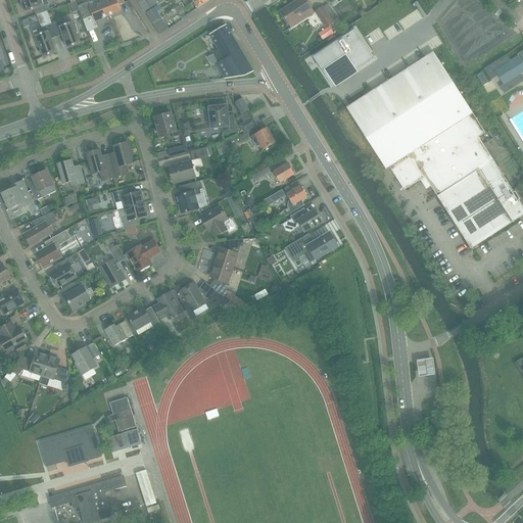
[(26,0),(21,2),(26,12),(35,9),(37,15),(47,11),(50,10),(48,5),(46,0),(26,0)]
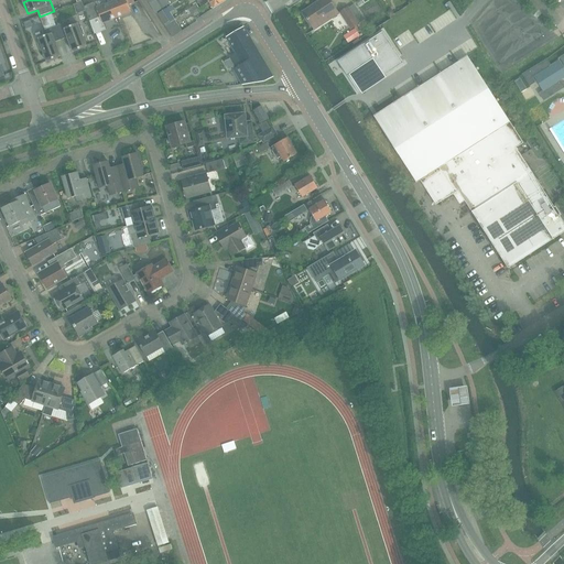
[(116,0),(110,2),(117,18),(131,11),(129,6),(134,3),(132,0),(116,0)]
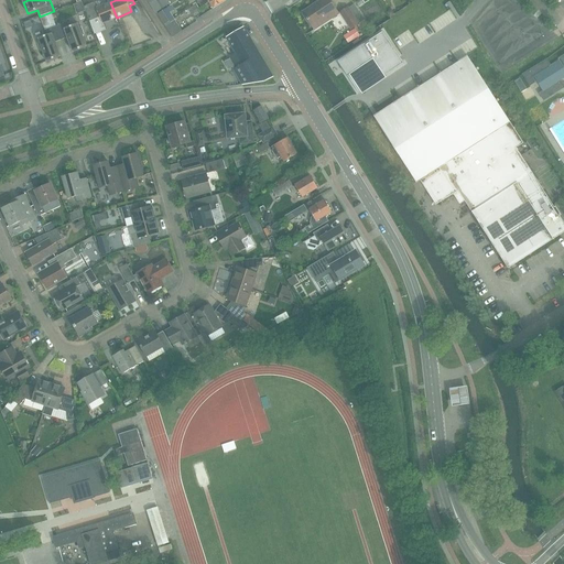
[(166,0),(155,0),(150,4),(156,13),(170,4),(166,0)]
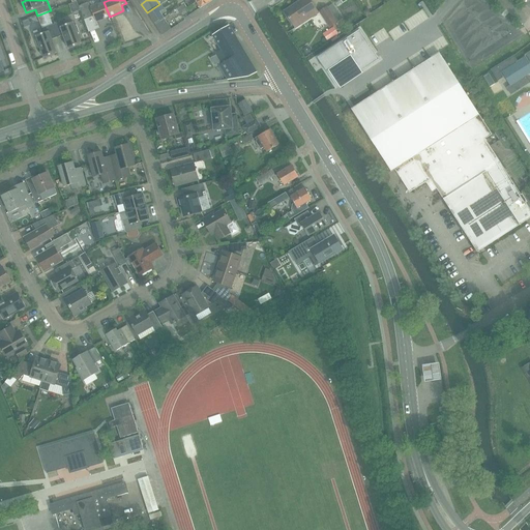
[(196,3),(200,9),(213,1),(212,0),(190,0),(186,3),(188,7),(196,3)]
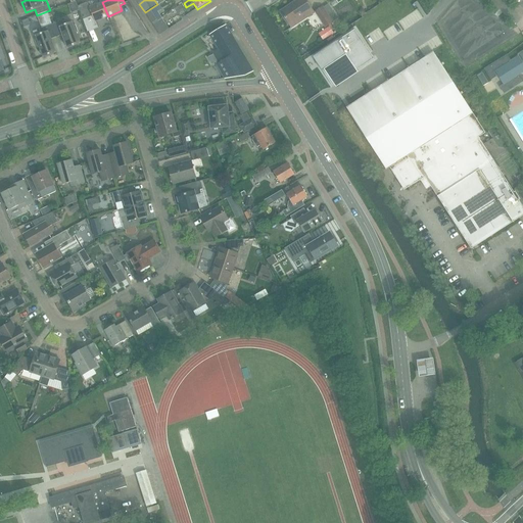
[(291,28),(300,22),(314,13),(304,0),(298,0),(281,11),(291,28)]
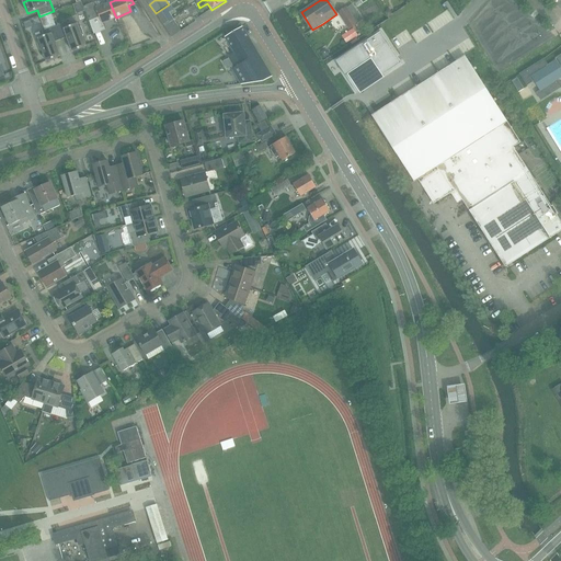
[(102,23),(116,18),(110,2),(96,8),(94,2),(83,7),(89,22),(100,18),(102,23)]
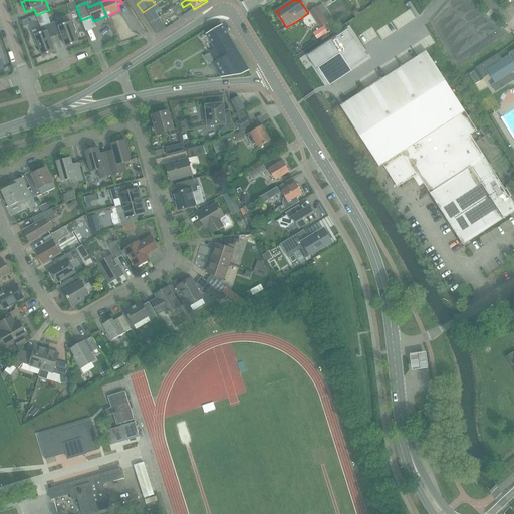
[(144,13),(145,16),(150,23),(159,17),(160,16),(156,10),(159,9),(156,5),(144,13)]
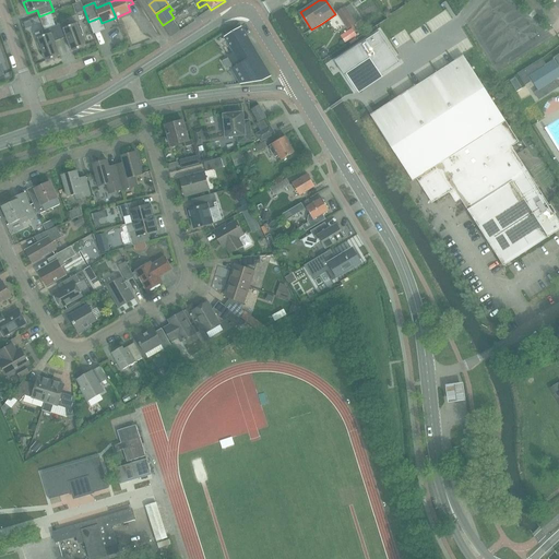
[(195,6),(187,10),(189,14),(190,14),(198,9),(195,6)]
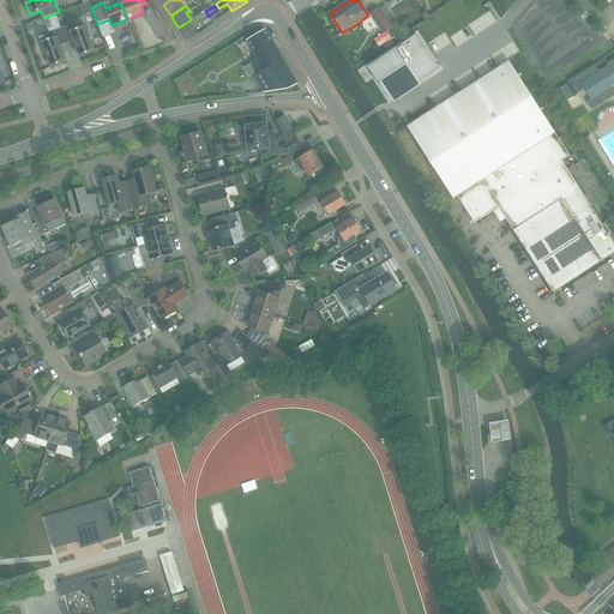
[(379,8),(369,14),(381,32),(390,28),(393,32),(396,31),(399,28),(399,26),(396,23),(391,26),(380,8),(379,8)]
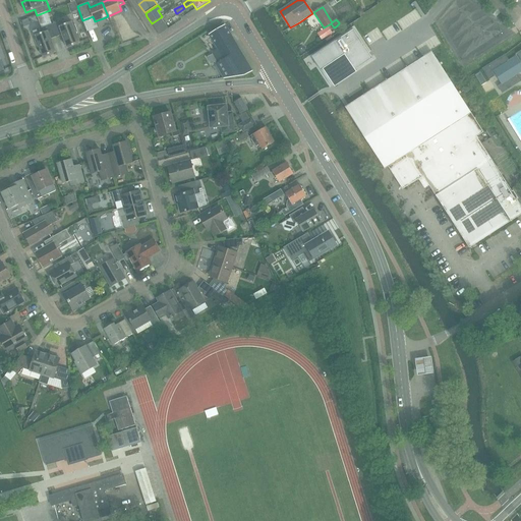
[(37,39),(35,40),(38,48),(39,47),(43,58),(56,53),(51,40),(57,37),(52,24),(47,11),(37,15),(42,29),(43,33),(35,36),(37,39)]
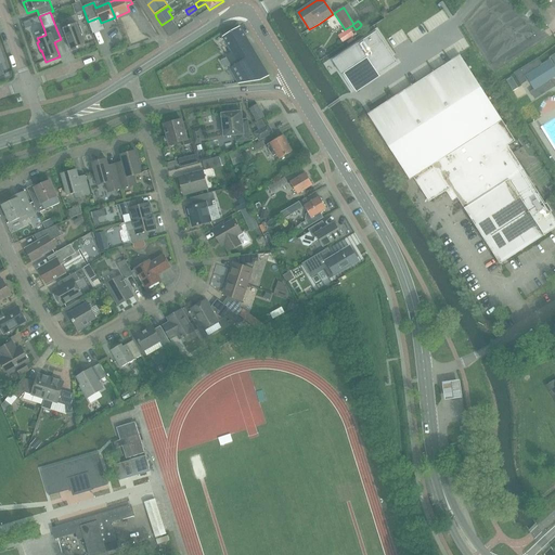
[(179,30),(171,18),(162,25),(169,37),(179,30)]
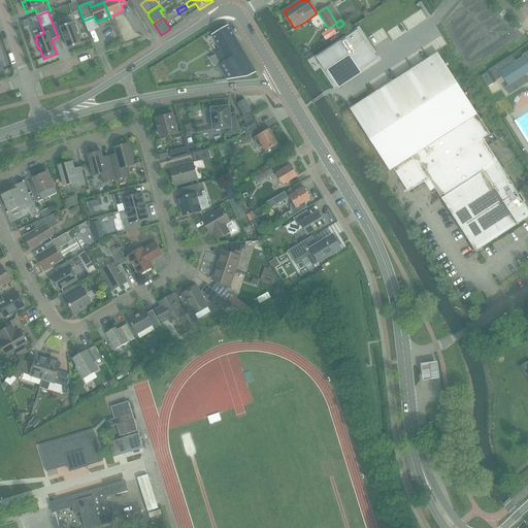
[(63,21),(53,25),(58,37),(63,35),(68,50),(81,44),(77,33),(78,33),(75,25),(74,26),(73,23),(65,26),(63,21)]
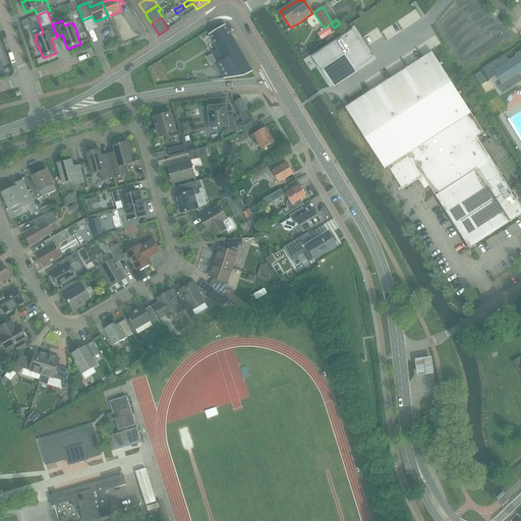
[(252,71),(225,25),(210,35),(216,47),(217,49),(212,53),(216,59),(219,64),(216,65),(225,79),(245,76),(252,71)]
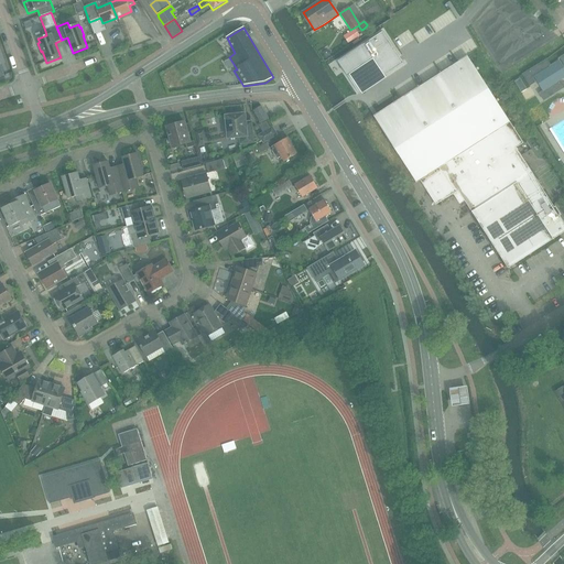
[(403,63),(383,32),(364,45),(364,44),(337,62),(347,76),(347,75),(358,93),(403,63)]
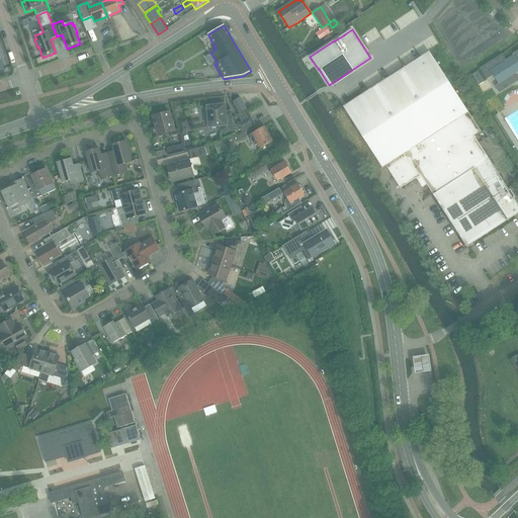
[(515,197),(510,190),(509,191),(473,137),(481,132),(429,52),(343,107),(382,168),(385,166),(400,188),(417,178),(418,179),(424,180),(466,247),(517,212),(517,205),(514,198),(515,197)]
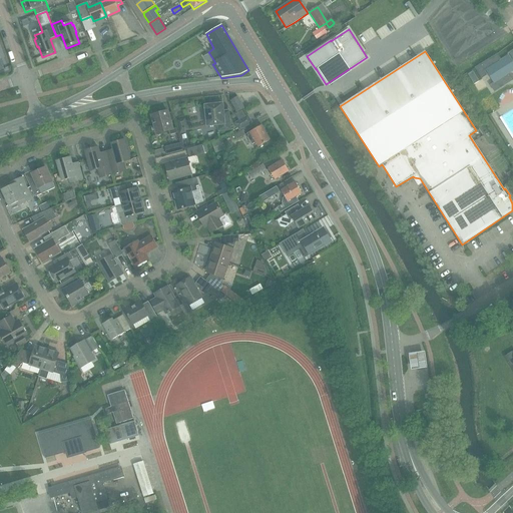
[(209,53),(204,56),(208,63),(213,60),(209,53)]
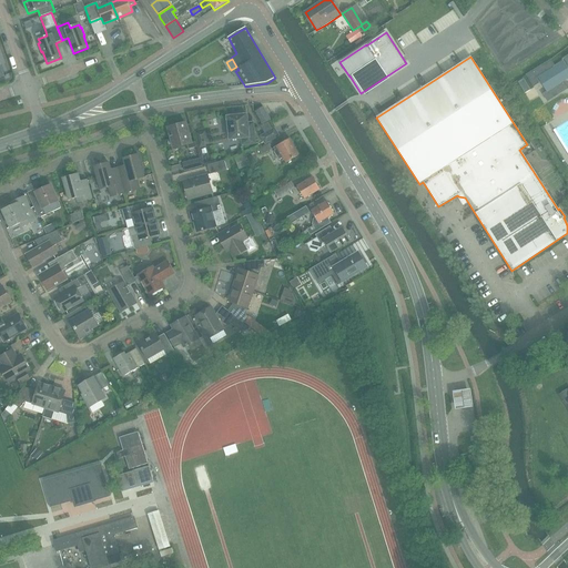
[(537,78),(555,67),(550,60),(526,75),(534,87),(539,83),(536,79),(537,78)]
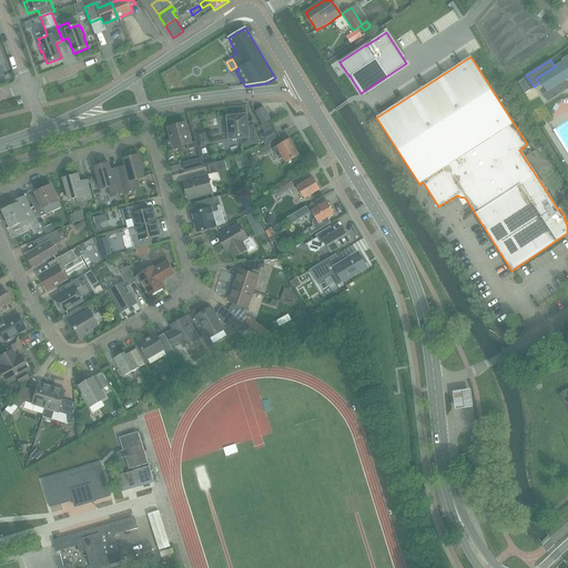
[(555,67),(537,78),(546,92),(566,80),(567,78),(567,70),(563,62),(555,67)]
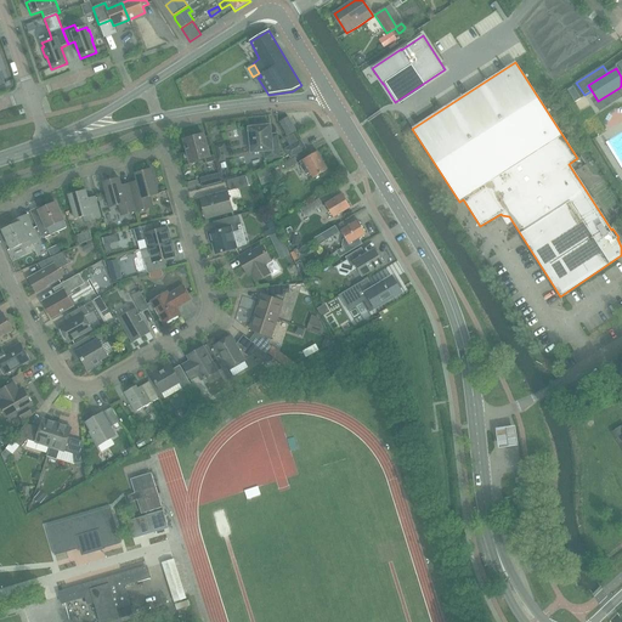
[(581,99),(572,86),(567,90),(575,102),(581,99)]
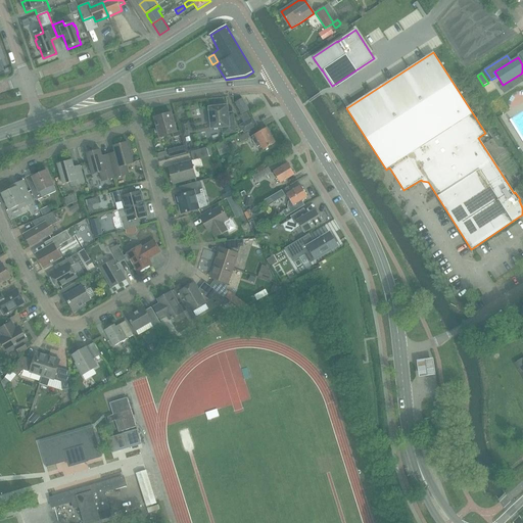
[(503,85),(500,87),(504,94),(522,82),(522,76),(521,74),(503,85)]
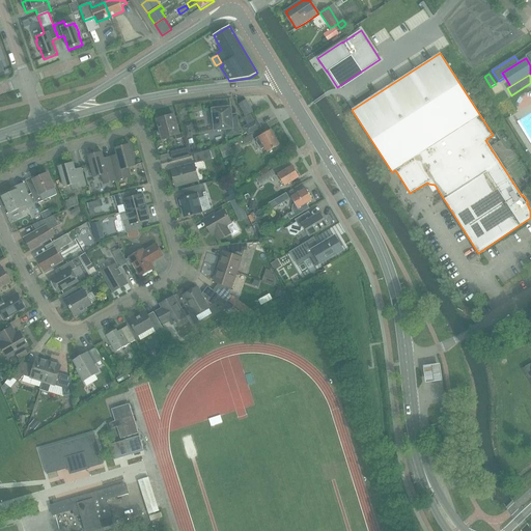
[(207,78),(198,78),(198,89),(208,88),(207,78)]
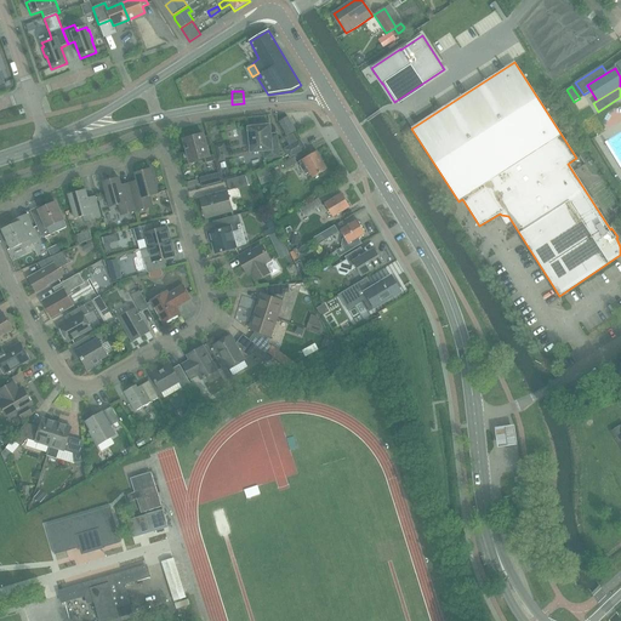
[(296,131),(288,118),(279,123),(288,136),(296,131)]
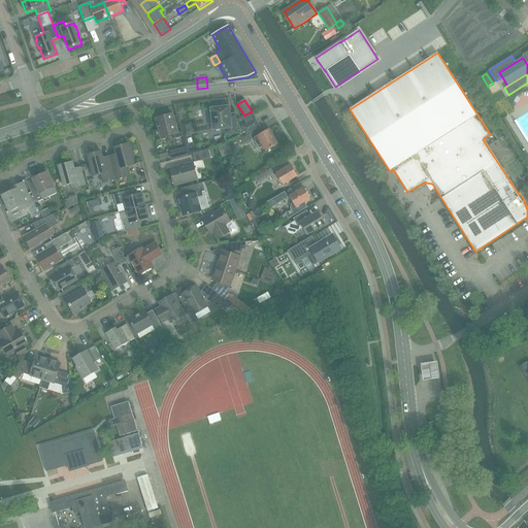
[(229,106),(211,108),(213,130),(225,129),(225,135),(237,134),(236,117),(231,118),(229,106)]
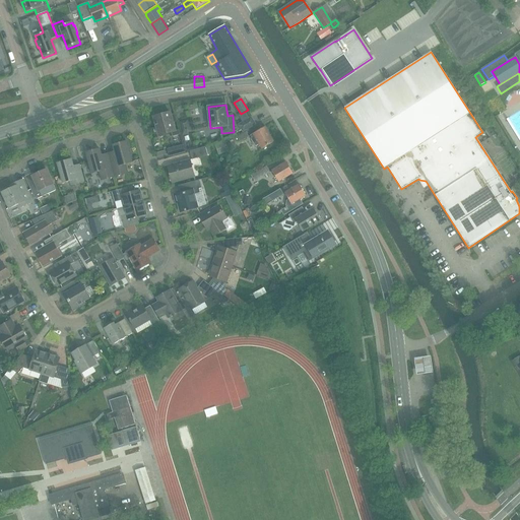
[(175,131),(170,113),(154,117),(159,136),(171,133),(172,137),(180,135),(179,130),(175,131)]
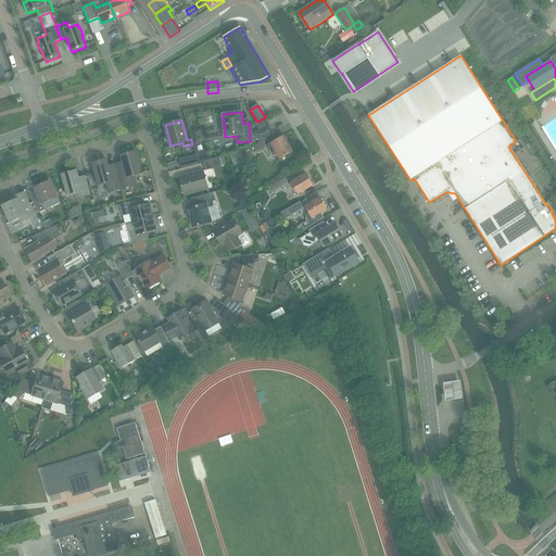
[(273,134),(268,126),(255,134),(260,141),(273,134)]
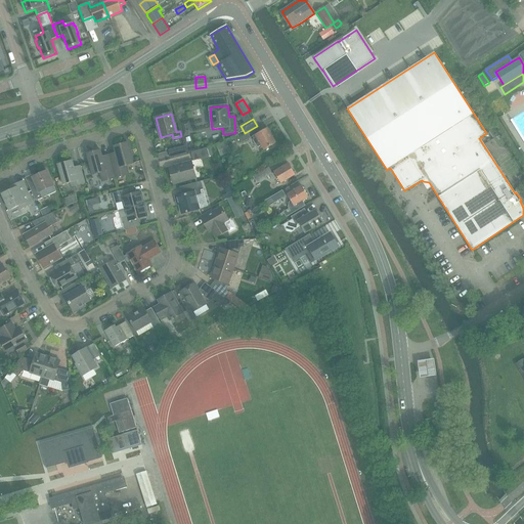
[(181,123),(184,135),(192,133),(189,121),(181,123)]
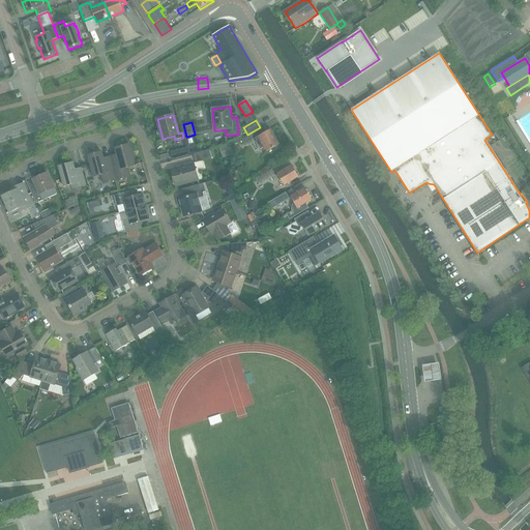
[(270,129),(261,135),(256,138),(257,140),(257,143),(261,149),(264,147),(266,152),(280,145),(270,129)]
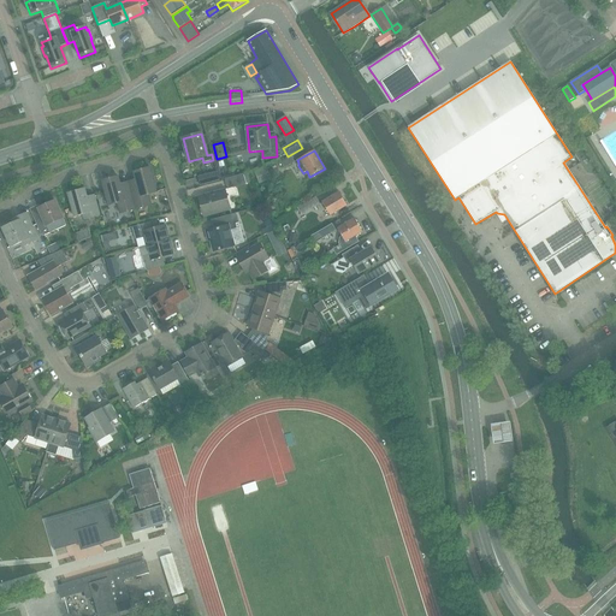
[(291,157),(282,163),(284,169),(295,163),(291,157)]
